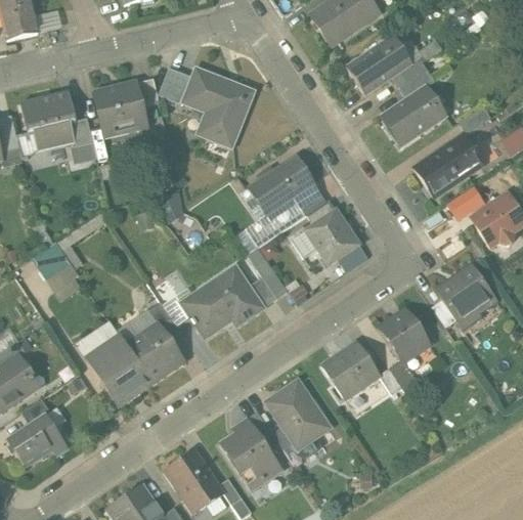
[(0,0),(0,7),(5,29),(35,20),(30,0),(0,0)]
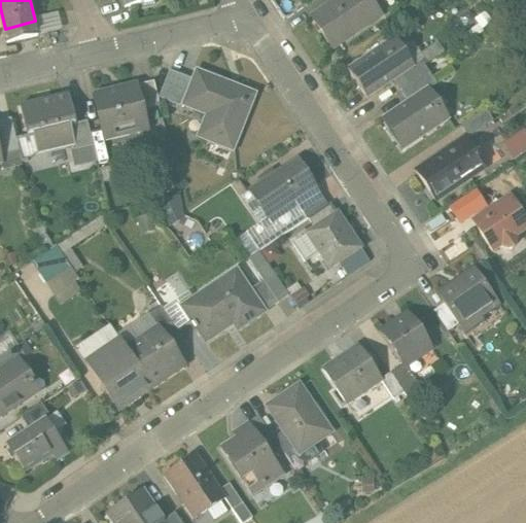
[(335,0),(314,14),(334,44),(381,12),(372,0),(335,0)]
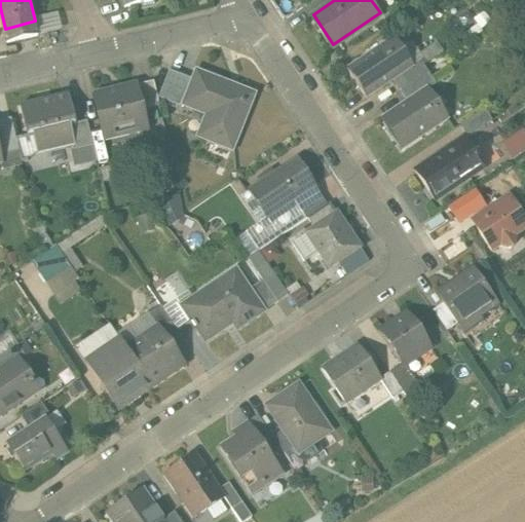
[(39,34),(35,21),(5,29),(8,41),(39,34)]
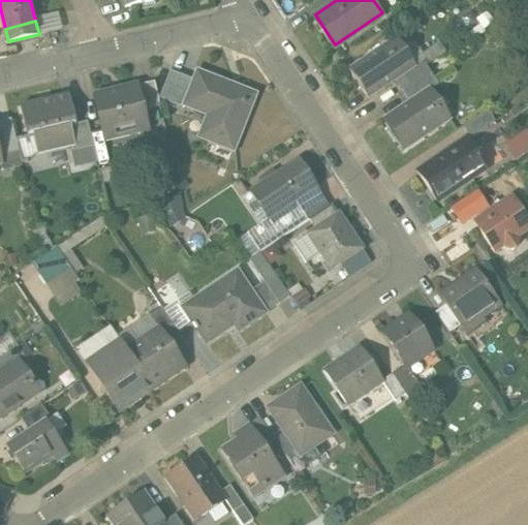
[(395,35),(349,66),(370,97),(397,79),(415,66),(414,65),(395,35)]
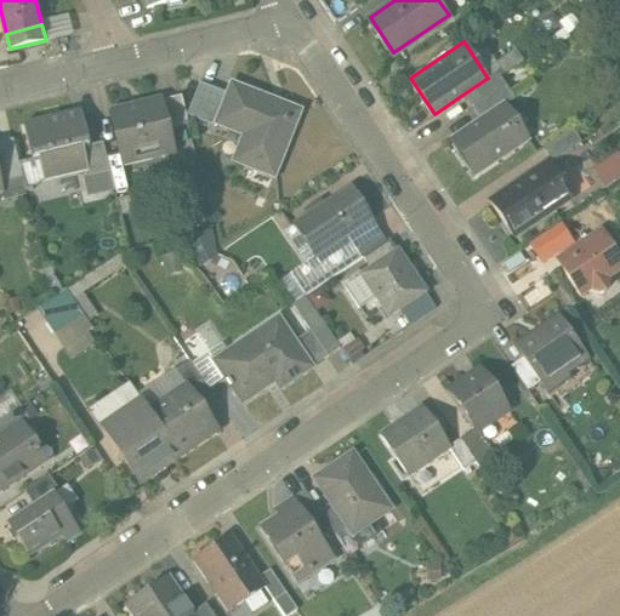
[(466,92),(475,104),(507,83),(498,68),(487,77),(488,78),(466,92)]
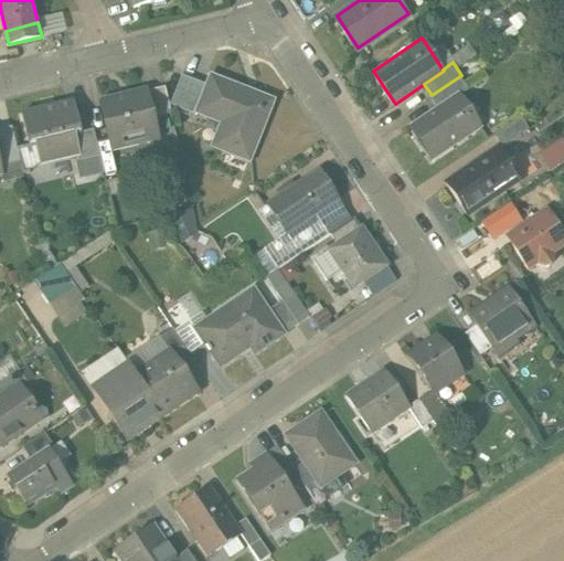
[(197,113),(209,83),(183,73),(171,103),(197,113)]
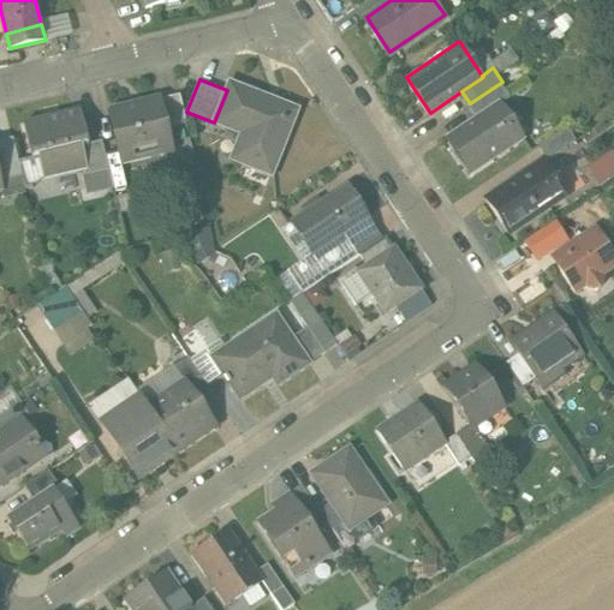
[(298,107),(231,81),(227,90),(214,123),(216,124),(218,120),(255,135),(244,162),(273,173),(298,107)]
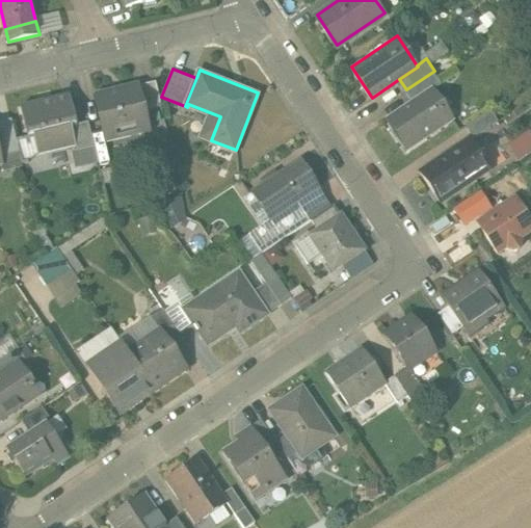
[(434,71),(406,89),(414,99),(431,87),(432,89),(442,82),(434,71)]
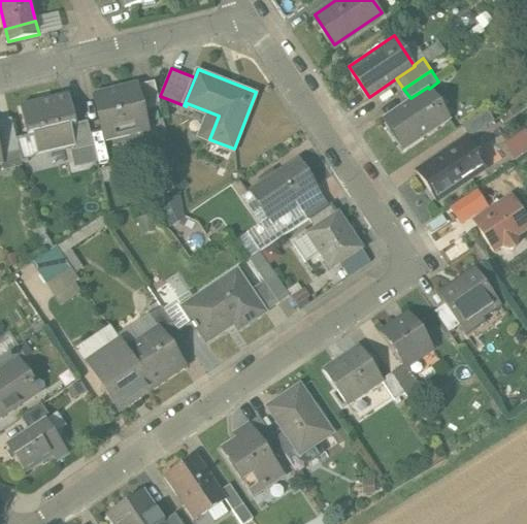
[(156,80),(137,85),(142,108),(161,104),(156,80)]
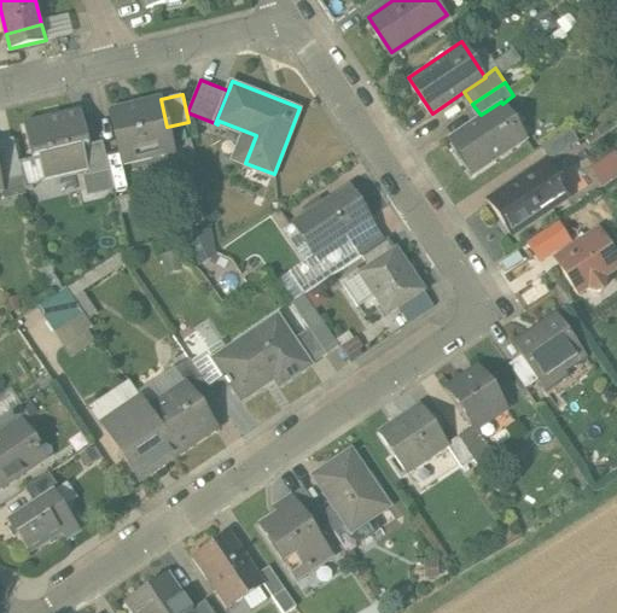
[(158,103),(139,107),(138,104),(111,110),(123,161),(126,161),(124,153),(140,150),(141,156),(173,149),(167,127),(161,99),(157,99),(158,103)]
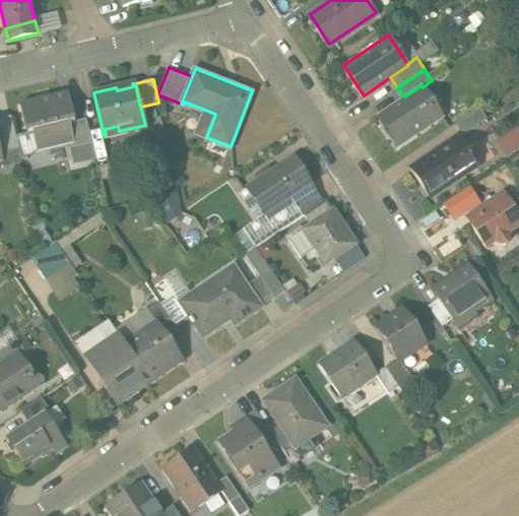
[(404,97),(377,116),(397,145),(442,116),(423,87),(422,85),(404,97)]
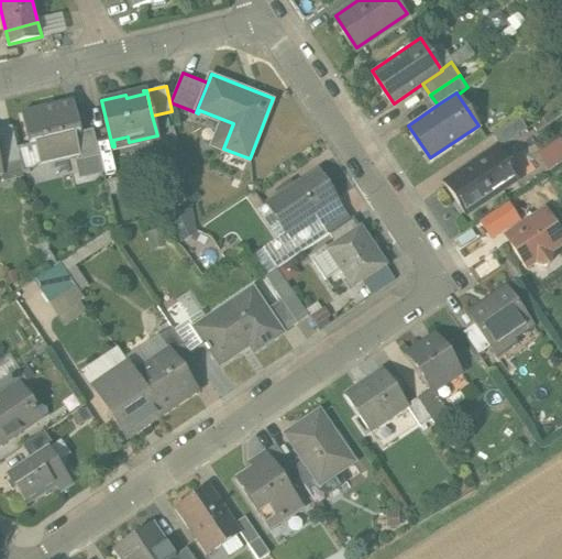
[(74,100),(59,105),(58,102),(37,108),(37,109),(23,113),(30,143),(36,141),(41,161),(80,152),(81,157),(100,153),(94,128),(81,131),(74,100)]
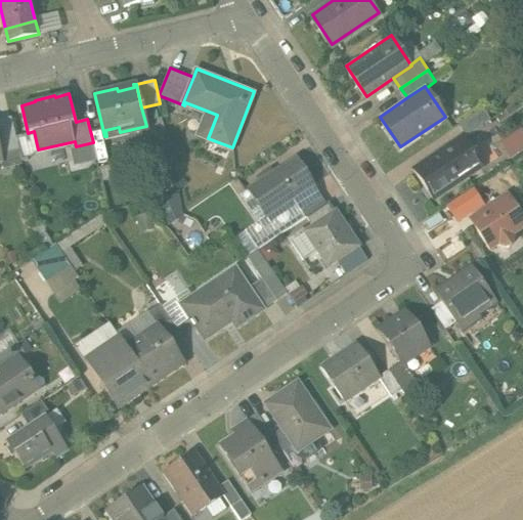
[(483,105),(461,122),(468,133),(491,118),(483,105)]
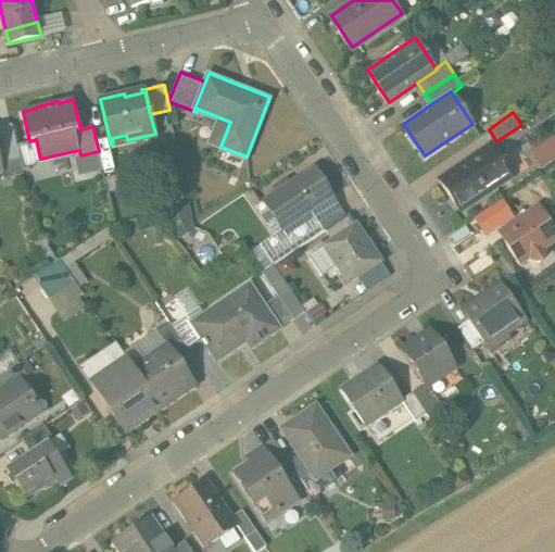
[(13,128),(0,132),(0,157),(1,162),(21,158),(13,128)]
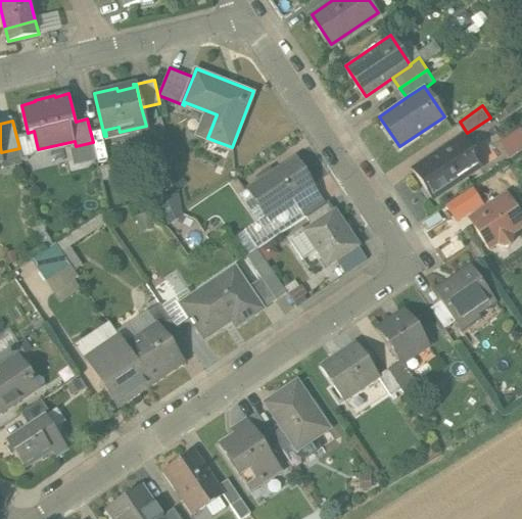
[(461,135),(414,167),(434,197),(481,166),(461,135)]
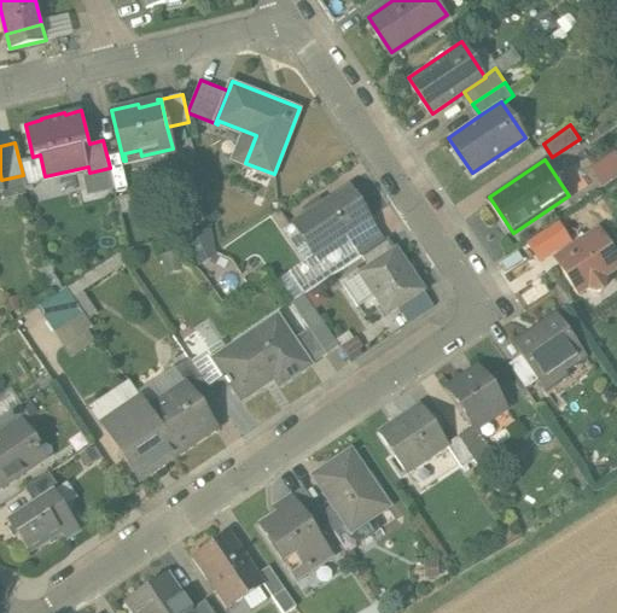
[(350,185),(294,222),(314,254),(347,232),(371,216),(350,185)]
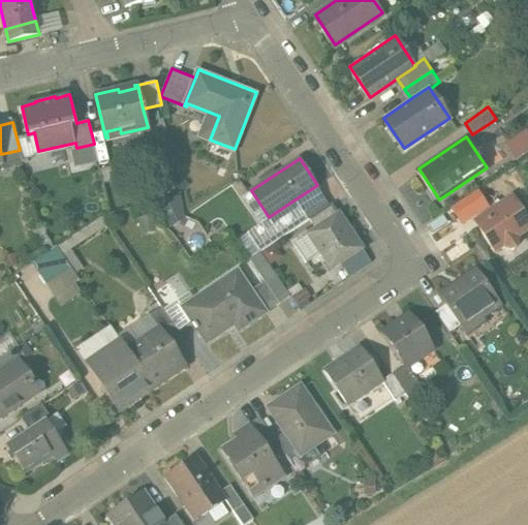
[(309,217),(311,217),(330,204),(317,185),(297,198),(309,217)]
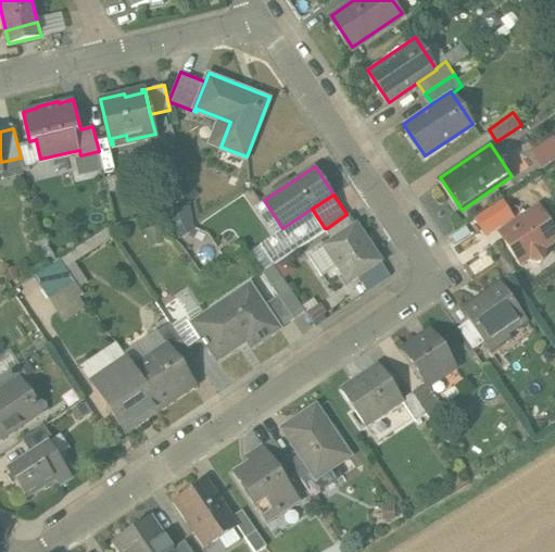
[(554,228),(539,205),(506,227),(505,236),(521,261),(530,255),(542,258),(544,246),(554,238),(554,228)]
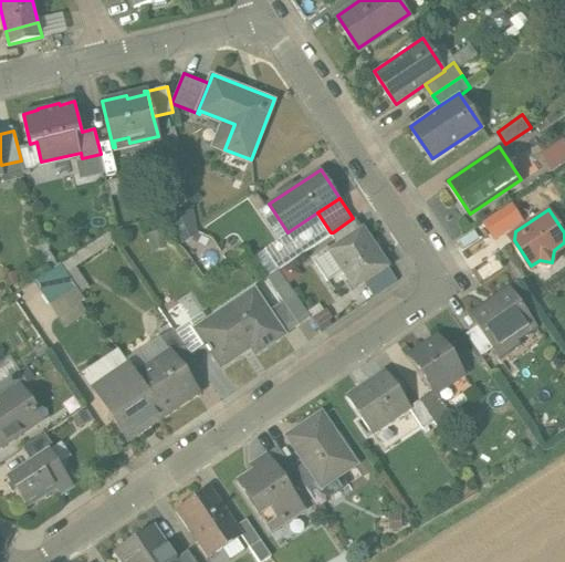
[(333,232),(339,242),(364,227),(356,216),(353,218),(333,232)]
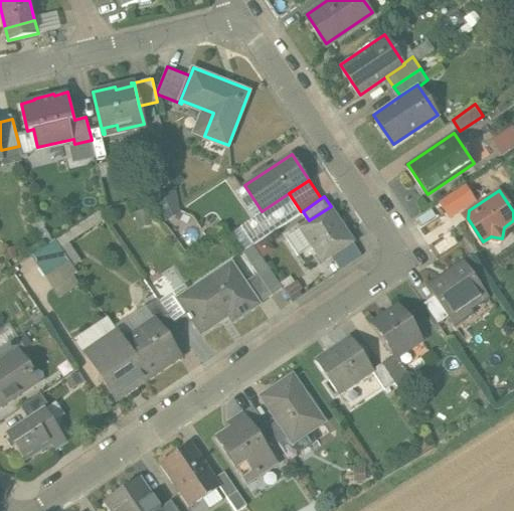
[(309,220),(301,226),(323,260),(353,239),(331,206),(309,220)]
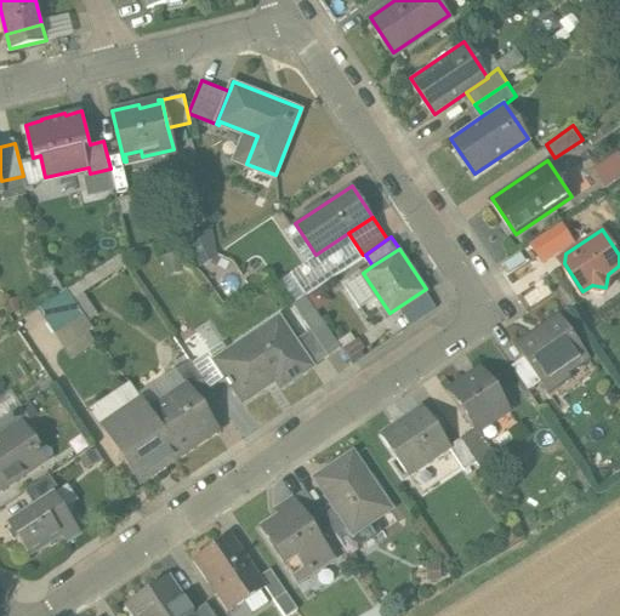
[(68,291),(38,313),(75,363),(104,342),(68,291)]
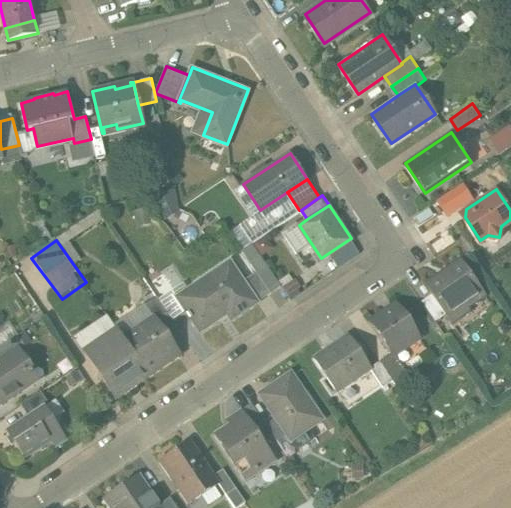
[(257,270),(271,292),(281,285),(253,242),(243,249),(257,270)]
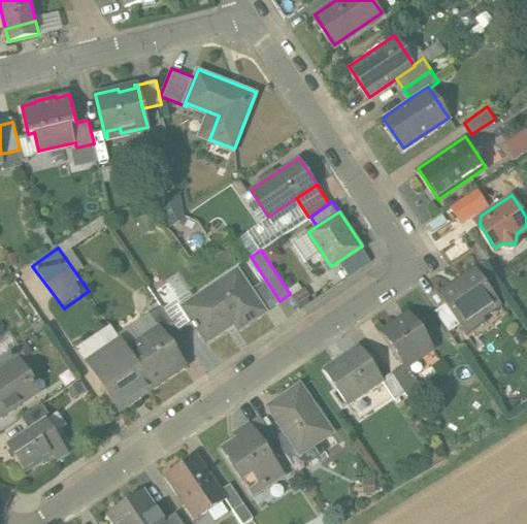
[(475,266),(438,291),(446,302),(460,323),(466,332),(474,326),(472,324),(479,317),(483,315),(480,310),(498,298),(475,266)]
